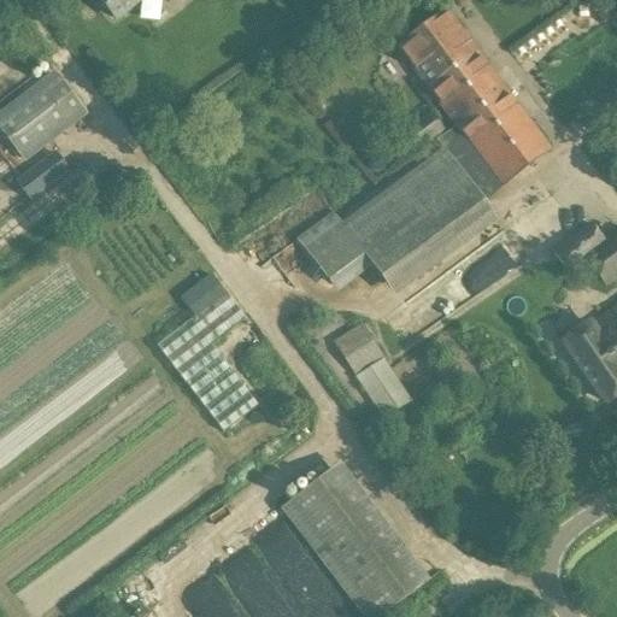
[(172,0),(100,0),(116,18),(137,0),(169,0),(171,3),(172,0)]
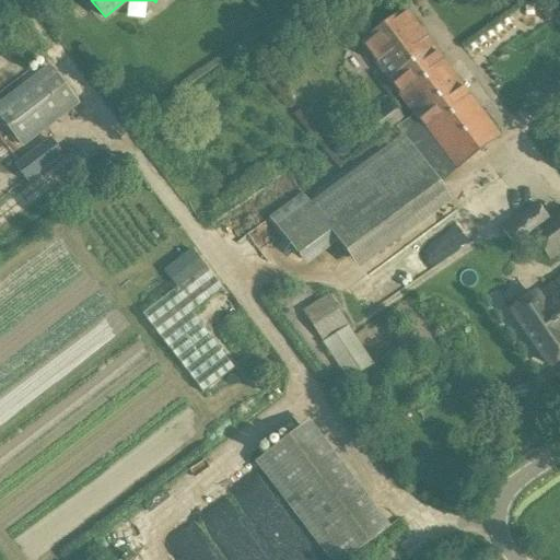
[(552,7),(541,14),(547,23),(558,14),(552,7)]
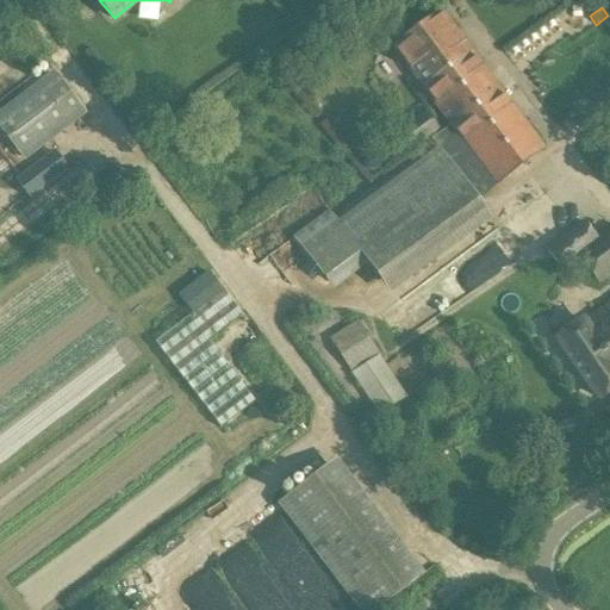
[(379,281),(481,206),(479,201),(496,185),(543,150),(442,13),(394,49),(452,125),(431,139),(439,149),(336,223),(328,212),(293,237),(332,291),(367,265),(379,281)]
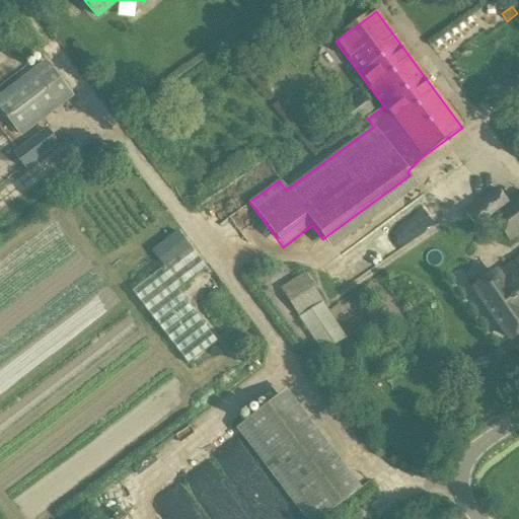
[(0,110),(20,138),(73,97),(45,61),(0,94),(0,110)]
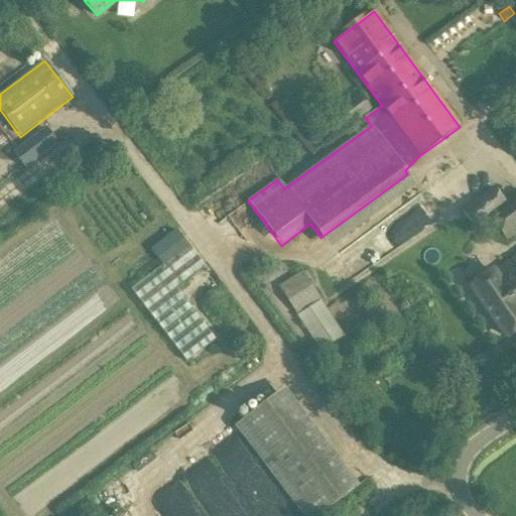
[(345,131),(372,111),(360,95),(333,115),(345,131)]
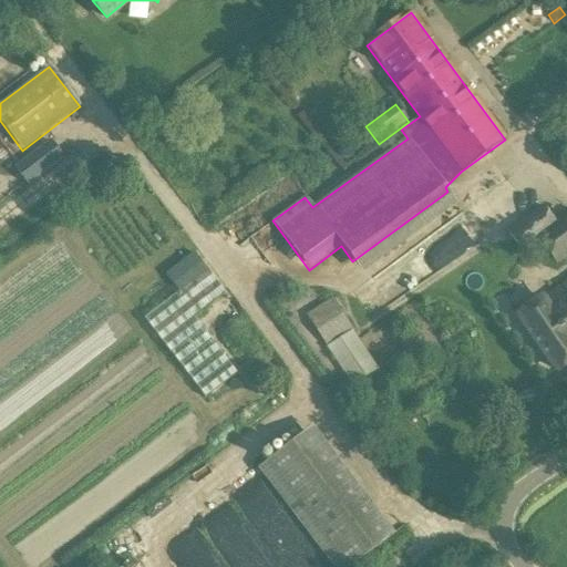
[(566,216),(556,225),(542,206),(508,230),(526,256),(543,244),(556,264),(566,255),(566,216)]
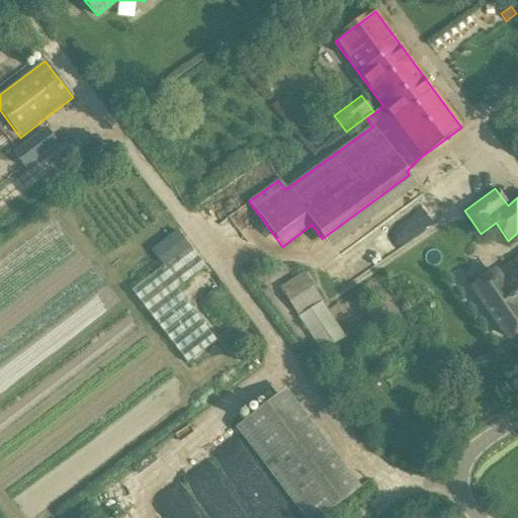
[(179,232),(153,252),(164,266),(190,246),(179,232)]
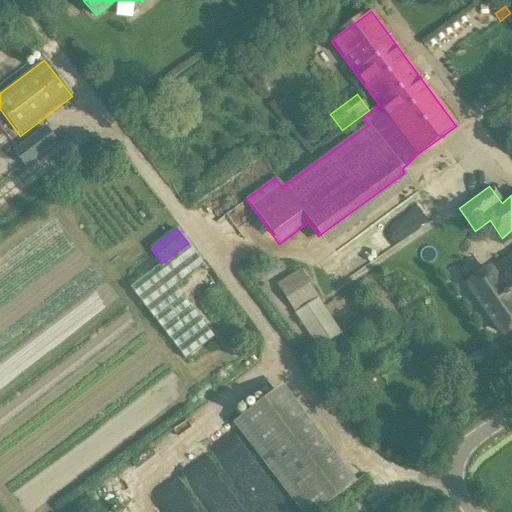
[(186,359),(214,337),(175,286),(204,264),(188,243),(131,287),(186,359)]
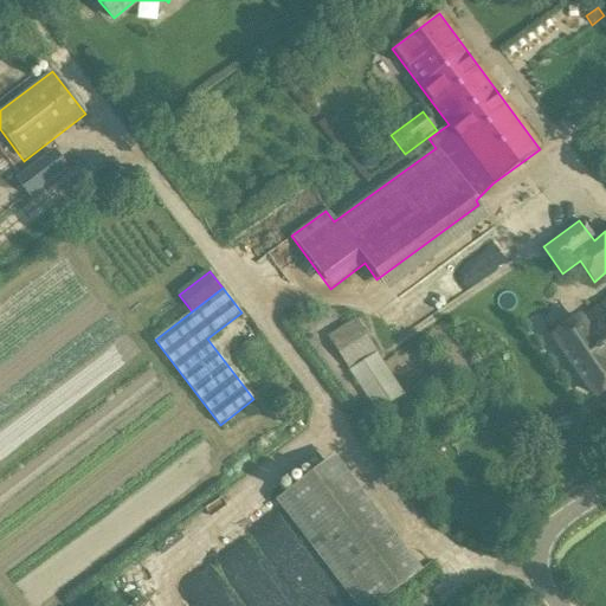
[(605,302),(581,321),(580,318),(554,337),(594,395),(605,387),(605,302)]
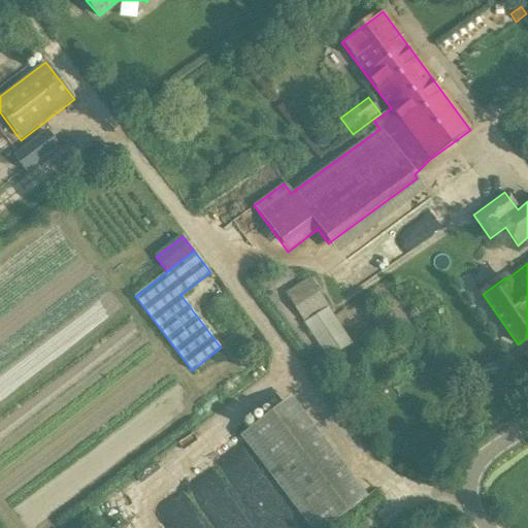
[(303,323),(328,307),(309,279),(286,295),(303,323)]
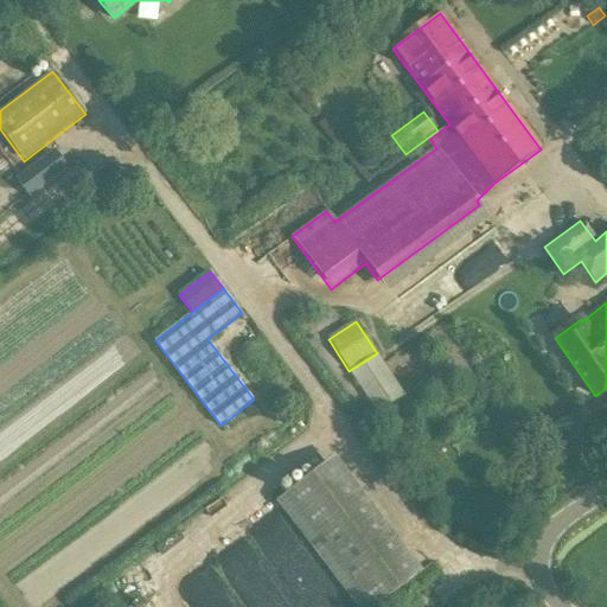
[(356,606),(375,606),(409,581),(323,467),(276,502),(356,606)]
